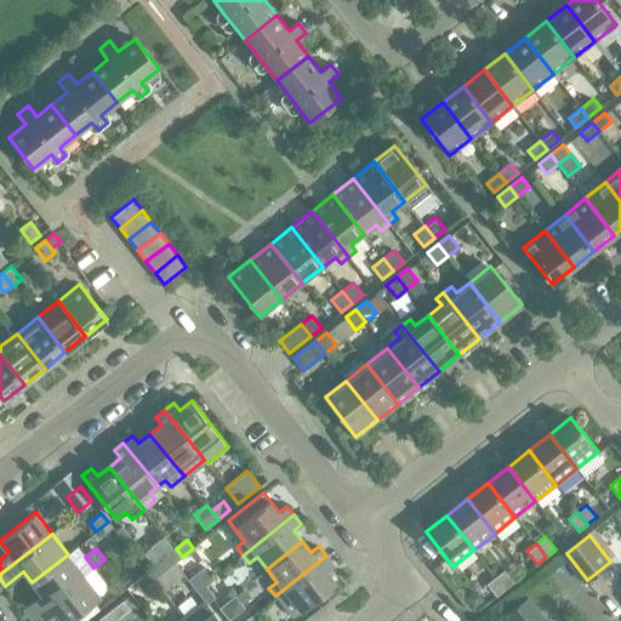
[(182,557),(176,548),(161,560),(167,569),(182,557)]
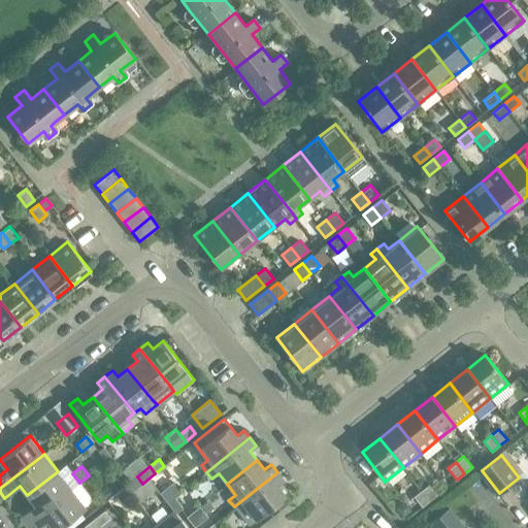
[(26,525),(72,489),(58,471),(27,495),(35,504),(20,517),(26,525)]
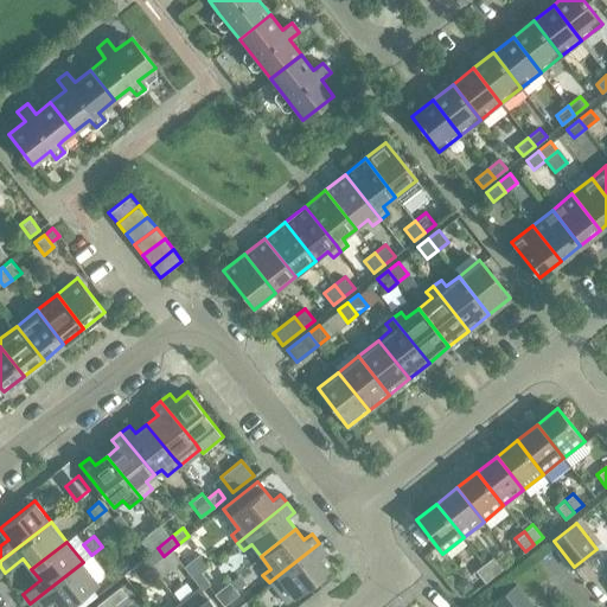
[(326,551),(319,543),(269,582),(286,604),(327,570),(318,558),(326,551)]
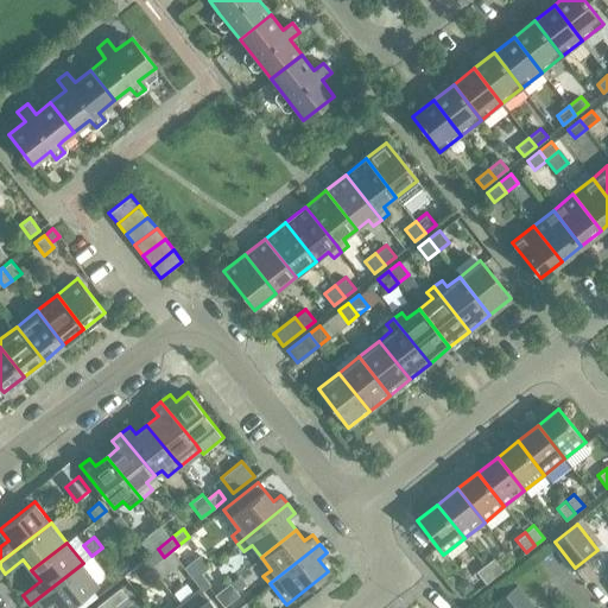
[(164,557),(158,549),(143,559),(150,569),(164,557)]
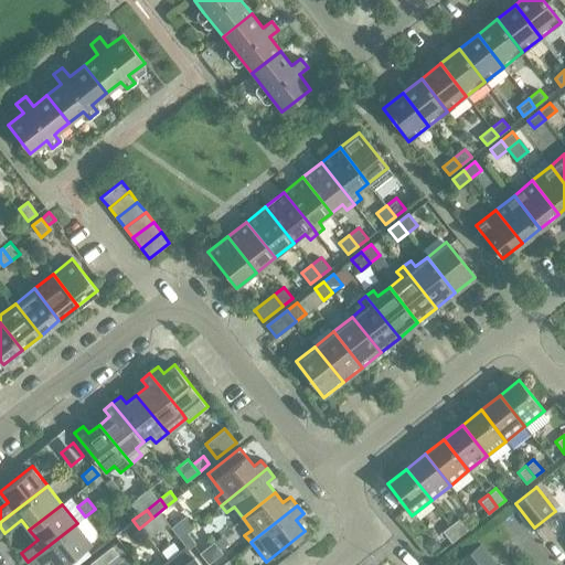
[(185,515),(170,528),(179,539),(187,532),(194,526),(185,515)]
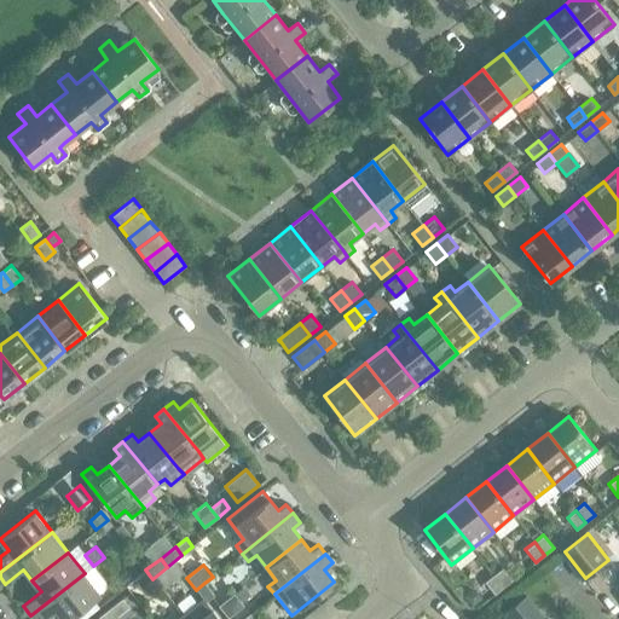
[(503,588),(513,580),(502,567),(493,574),(503,588)]
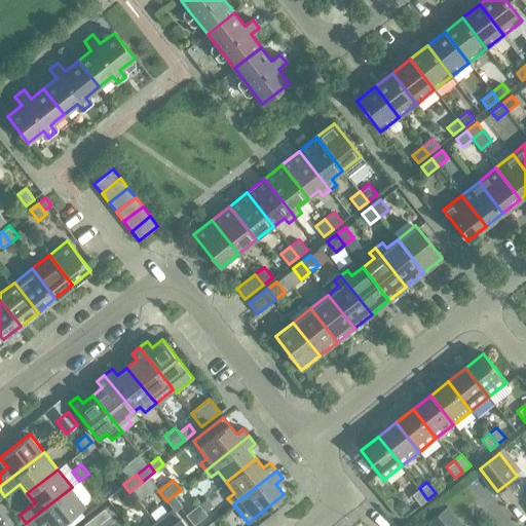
[(120,499),(129,492),(123,484),(114,492),(120,499)]
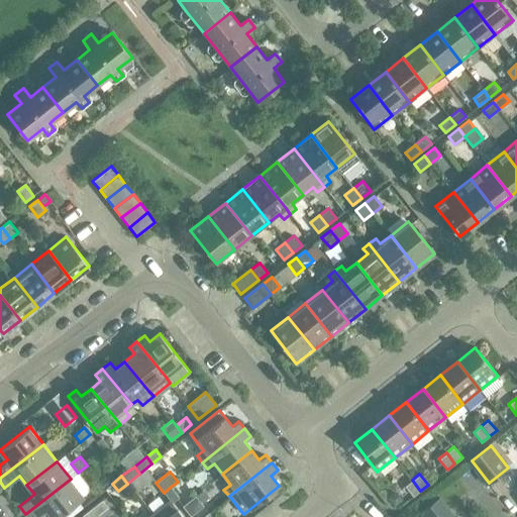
[(58,516),(84,496),(71,479),(25,514),(27,516),(36,516),(46,509),(52,516),(58,516)]
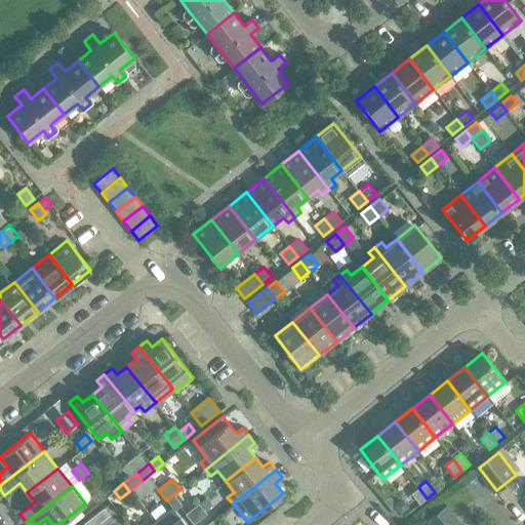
[(427,498),(418,487),(411,493),(419,505),(427,498)]
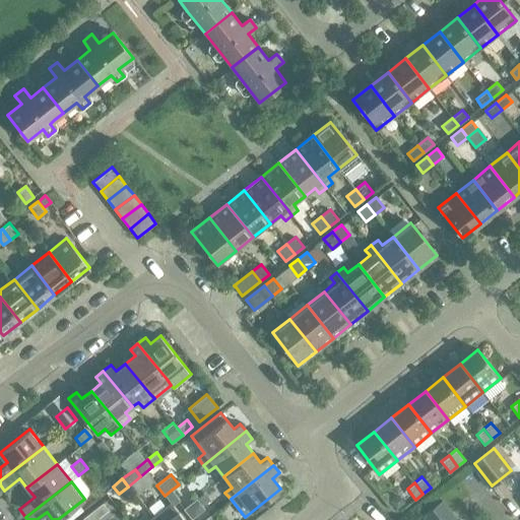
[(179,499),(172,490),(165,496),(173,505),(179,499)]
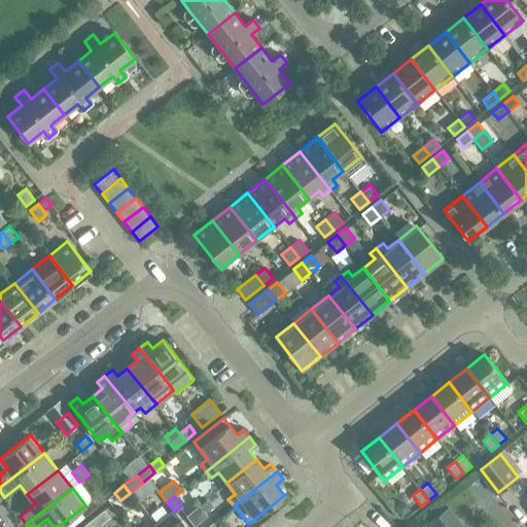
[(398,502),(394,506),(401,516),(411,510),(406,503),(398,502)]
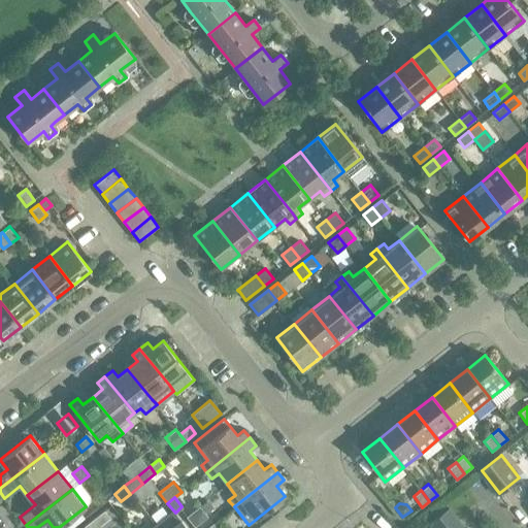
[(208,516),(199,505),(186,516),(195,527),(208,516)]
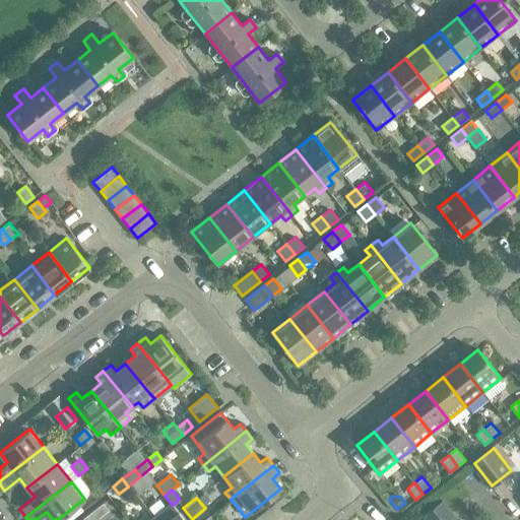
[(459,519),(442,499),(420,516),(424,519),(459,519)]
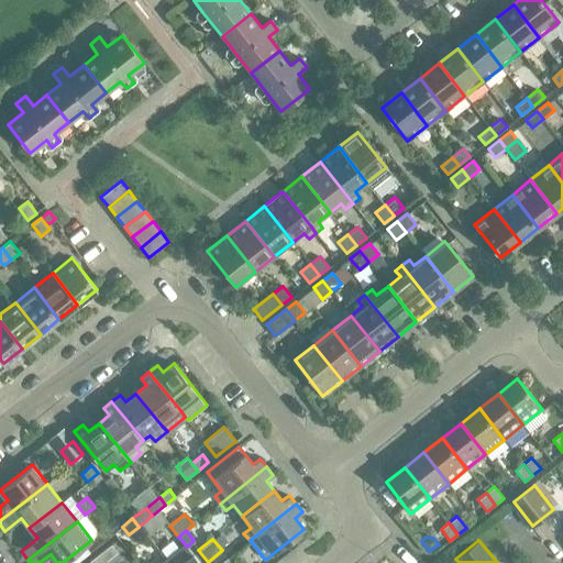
[(100,552),(107,560),(118,552),(111,543),(100,552)]
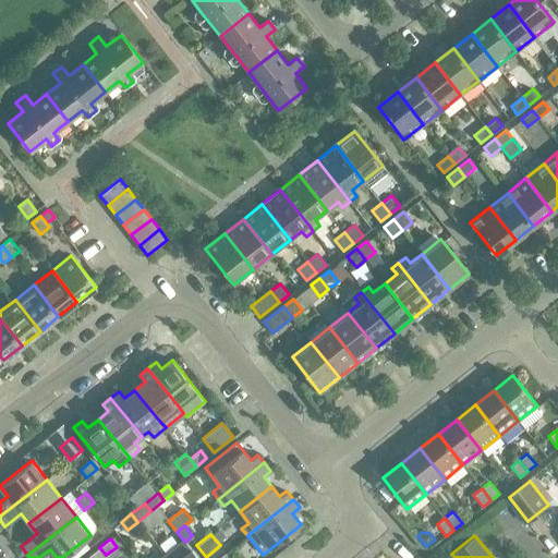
[(162,553),(167,557),(198,557),(191,548),(187,550),(179,541),(162,553)]
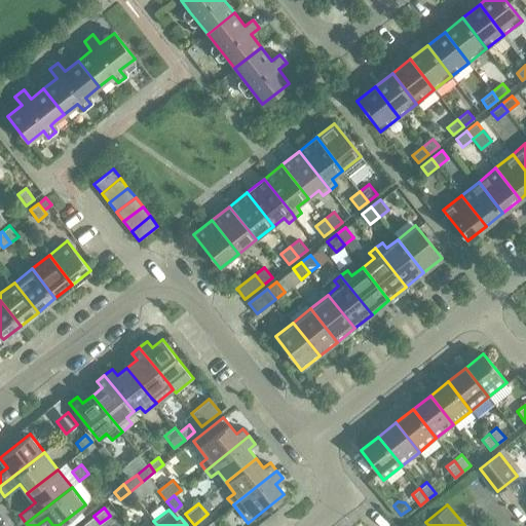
[(96,525),(100,523),(94,516),(83,524),(84,525),(96,525)]
